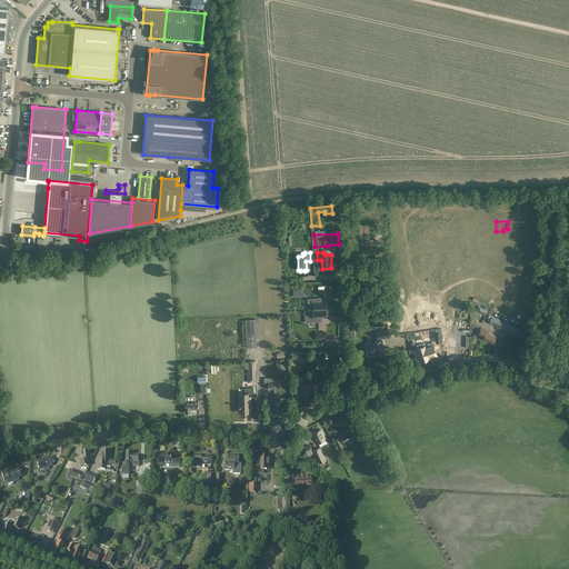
[(297,300),(297,266),(291,266),(291,262),(285,262),(285,280),(288,280),(288,293),(289,293),(289,300),(287,300),(287,303),(302,302),(302,300),(297,300)]
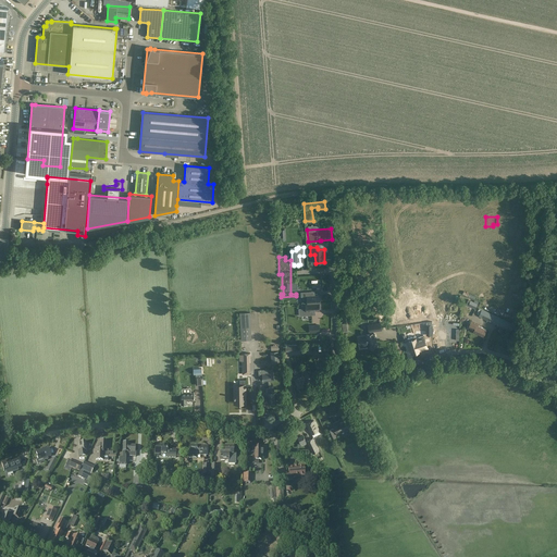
[(423,276),(416,279),(419,288),(426,286),(423,276)]
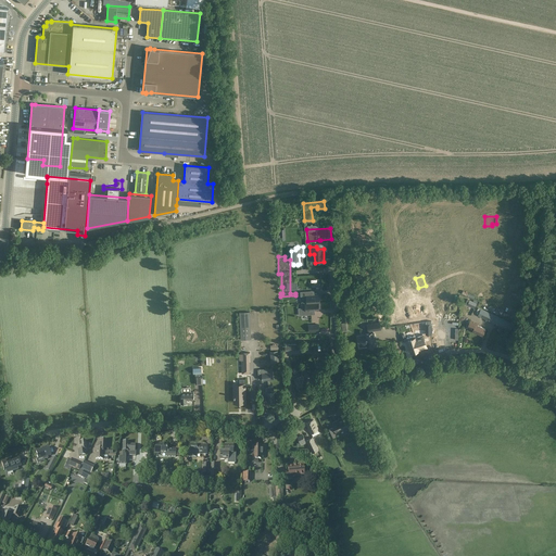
[(312,291),(301,292),(301,297),(302,297),(302,299),(306,299),(307,303),(320,302),(319,295),(312,295),(312,291)]
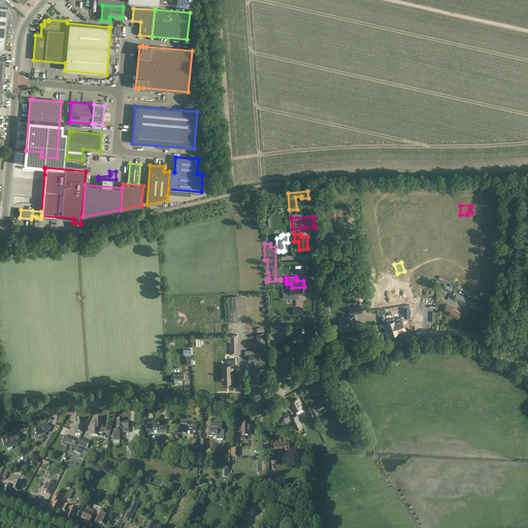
[(443,290),(451,293),(454,287),(450,285),(450,287),(443,284),(441,289),(443,290)]
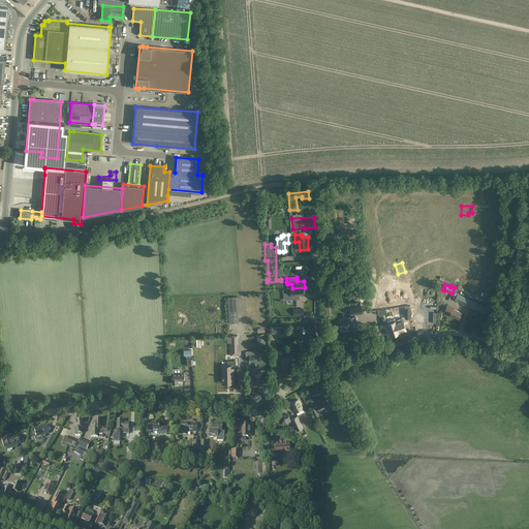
[(290,288),(290,292),(288,293),(288,300),(297,300),(297,296),(304,294),(304,293),(305,293),(305,289),(303,289),(303,288),(305,288),(305,287),(292,288),(290,288)]
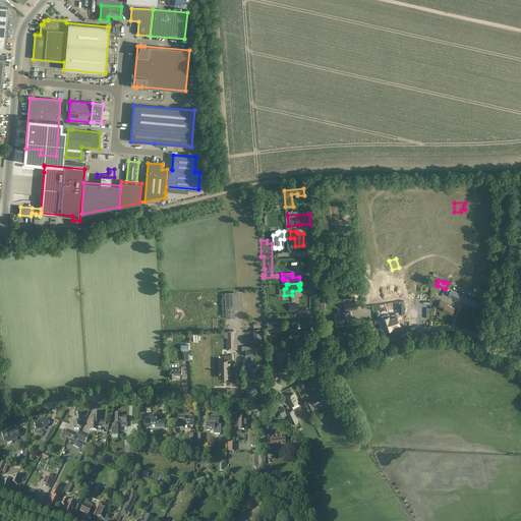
[(451,289),(451,290),(448,296),(478,310),(481,303),(451,289)]
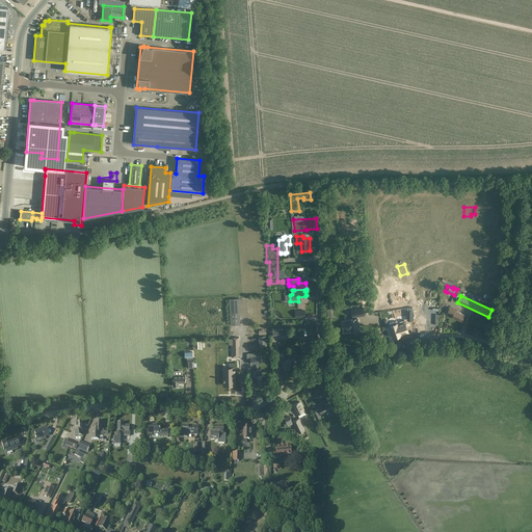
[(239,298),(229,299),(231,325),(241,324),(239,298)]
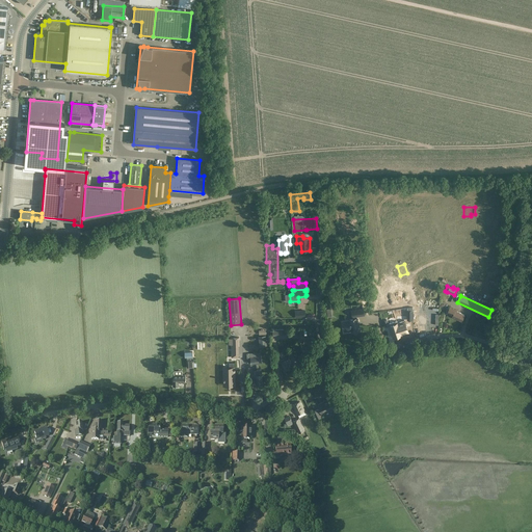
[(456,309),(451,307),(448,314),(453,316),(456,309)]
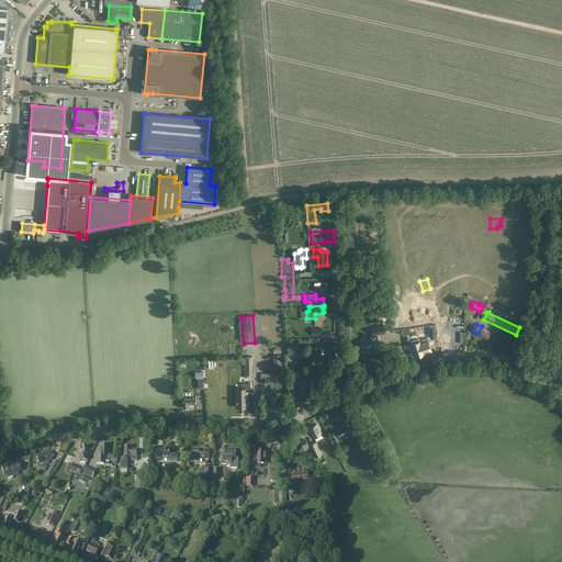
[(479,334),(478,335),(487,339),(491,333),(482,328),(483,327),(482,326),(479,334)]
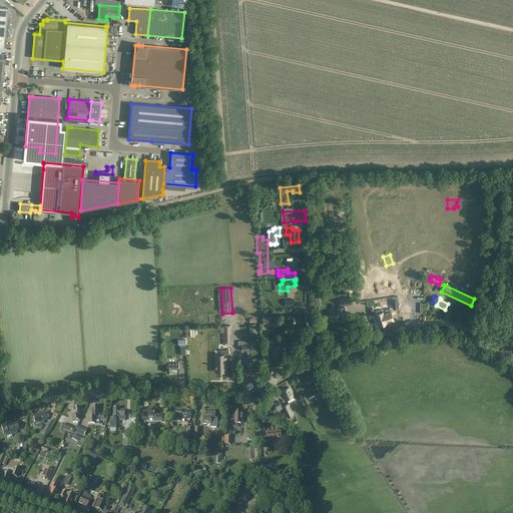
[(338,312),(333,313),(333,315),(334,319),(337,318),(339,318),(339,322),(347,320),(345,312),(344,312),(344,307),(351,305),(350,299),(338,301),(340,307),(340,310),(337,310),(338,312)]
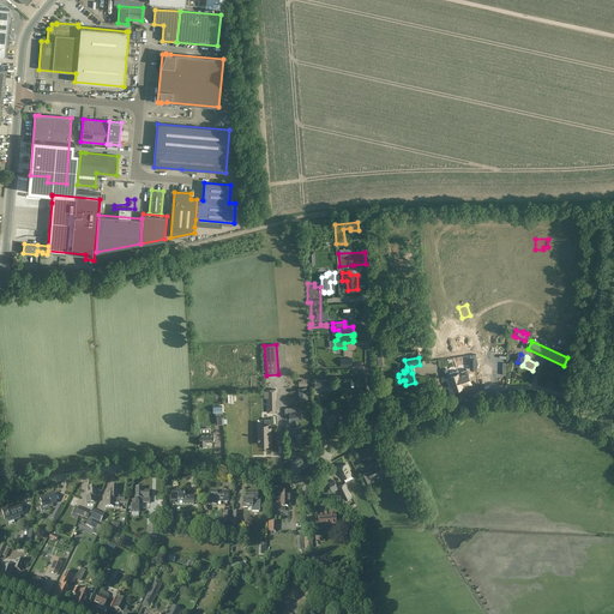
[(467,369),(458,372),(463,386),(471,384),(467,369)]
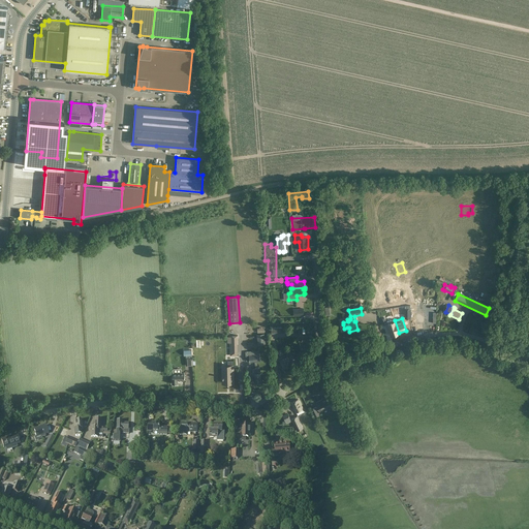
[(395,319),(387,321),(390,330),(392,336),(399,333),(395,320),(395,319)]
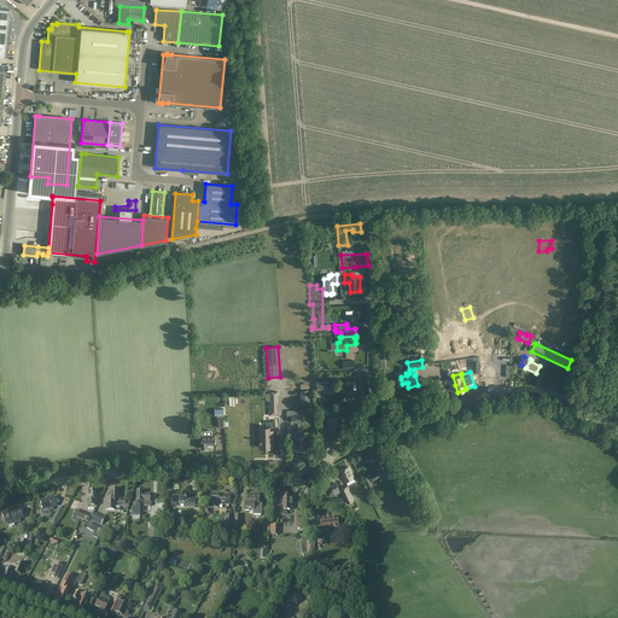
[(369,398),(351,406),(354,412),(372,404),(369,398)]
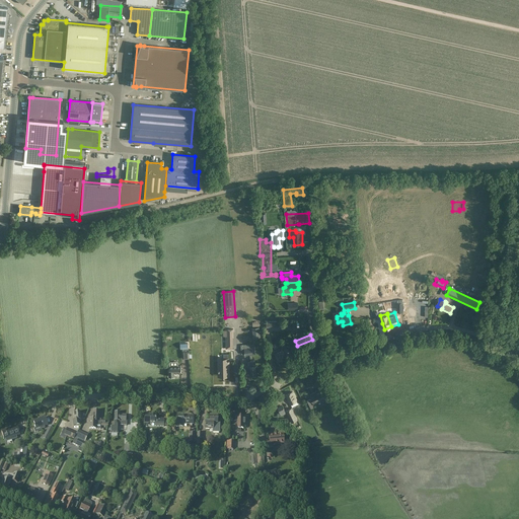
[(250,348),(244,348),(245,354),(245,356),(249,355),(252,355),(256,354),(254,347),(250,348)]
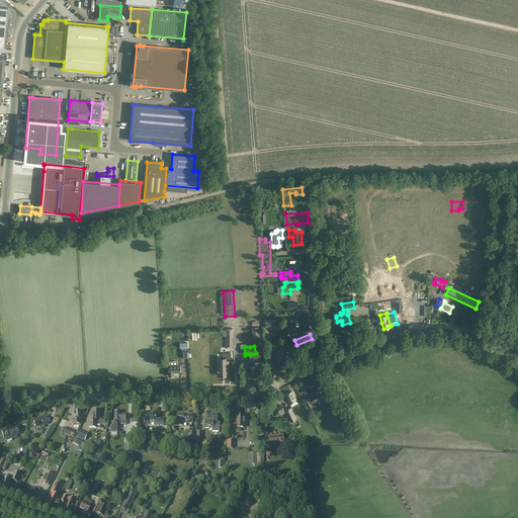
[(291,352),(288,347),(284,349),(284,351),(283,352),(282,349),(274,353),(277,360),(283,357),(282,355),(284,354),(285,353),(286,354),(291,352)]
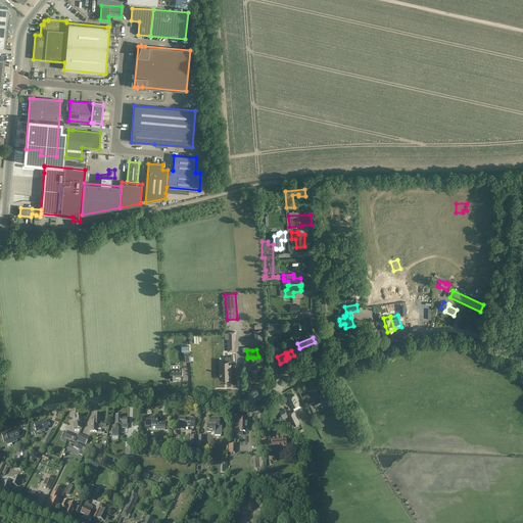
[(226,357),(226,362),(226,364),(225,364),(221,364),(221,371),(221,373),(221,374),(221,377),(224,377),(224,379),(227,379),(227,377),(230,377),(230,374),(231,374),(230,364),(229,364),(229,362),(230,362),(230,357),(226,357)]
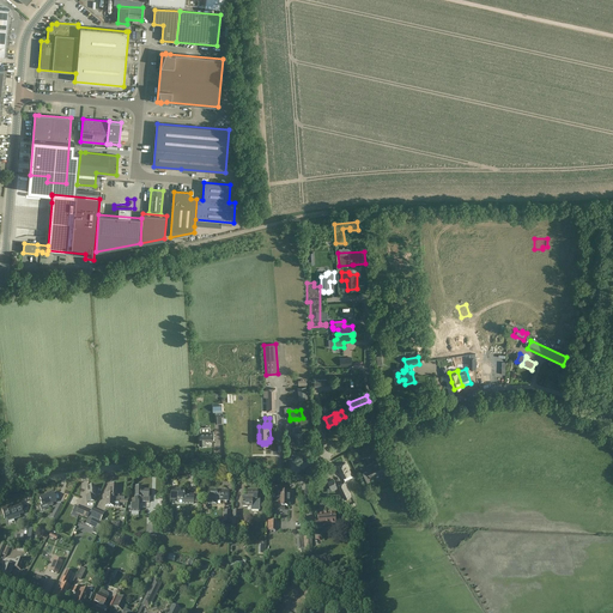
[(296,428),(293,428),(295,434),(296,434),(297,443),(303,443),(302,434),(303,434),(302,424),(299,425),(298,419),(295,419),(296,425),(296,428)]
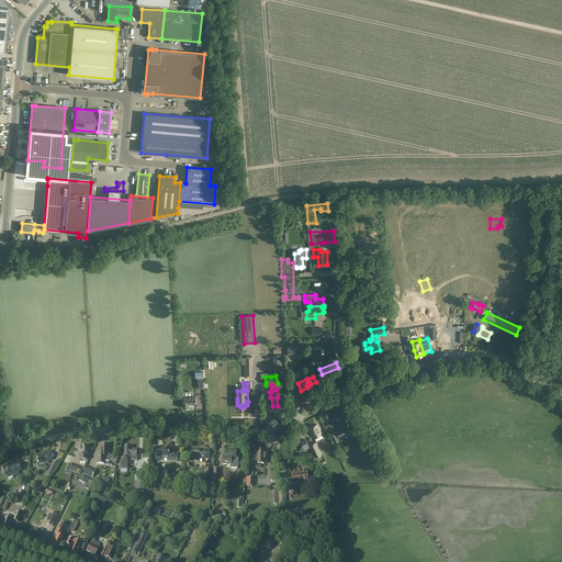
[(183,407),(189,407),(189,404),(197,404),(197,396),(183,396),(183,402),(183,407)]
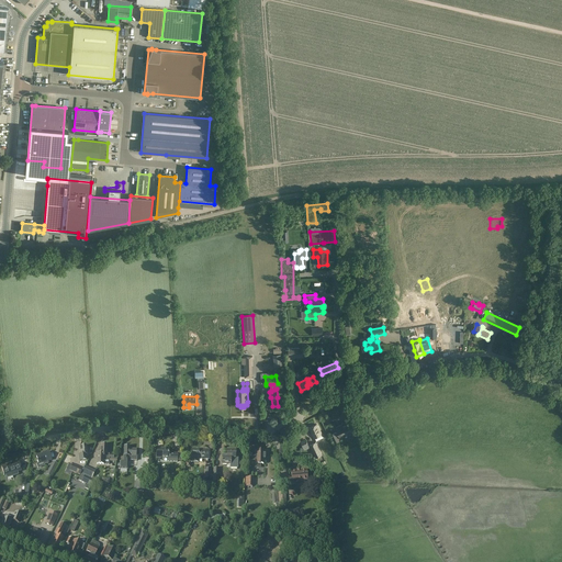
[(356,433),(355,430),(350,420),(336,428),(340,438),(348,434),(349,435),(350,436),(352,436),(355,435),(356,434),(356,433)]
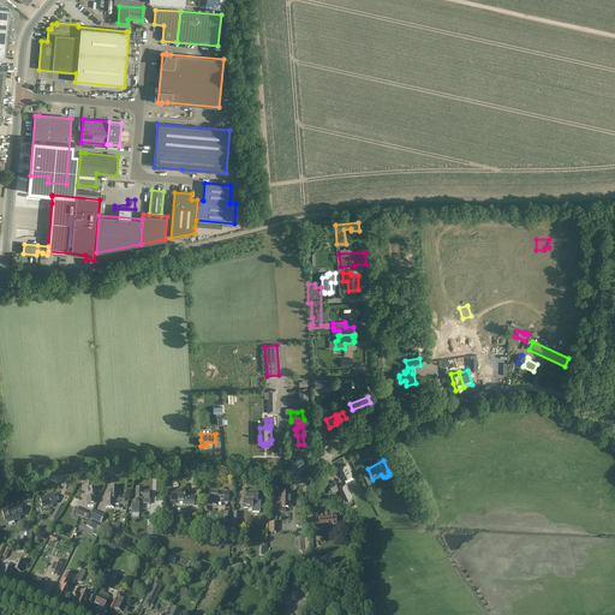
[(354,479),(352,476),(352,475),(347,465),(339,469),(344,479),(345,483),(354,479)]
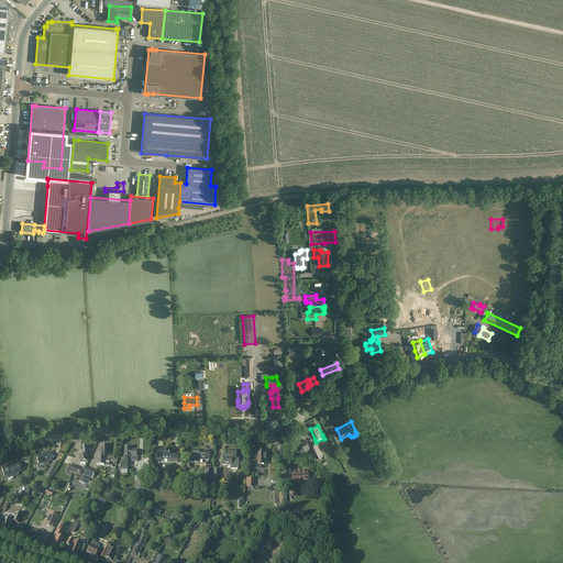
[(301,443),(304,448),(301,449),(302,452),(306,451),(310,449),(307,441),(301,443)]
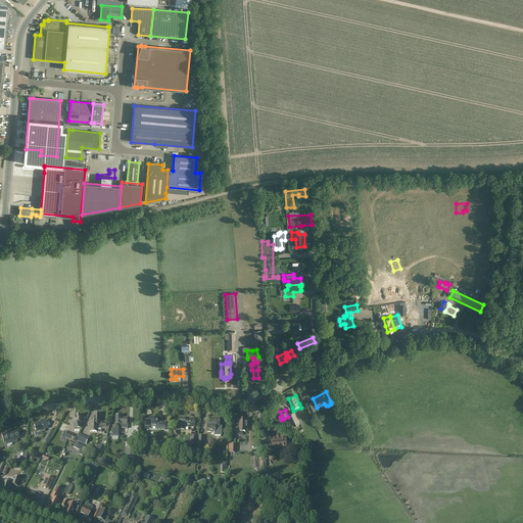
[(294,411),(288,415),(293,426),(300,423),(294,411)]
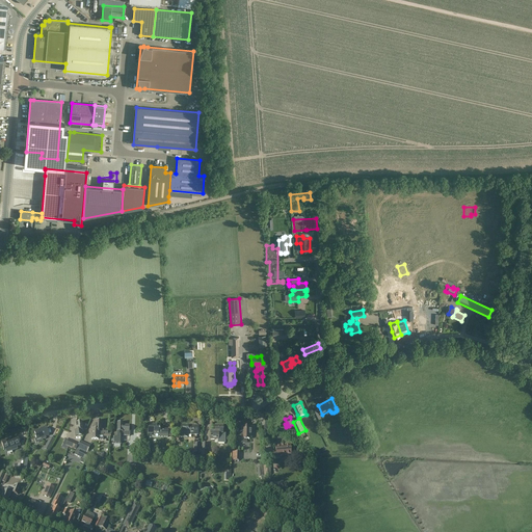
[(108,430),(101,430),(102,421),(96,421),(96,429),(91,429),(91,440),(99,440),(99,434),(103,435),(104,434),(104,433),(107,433),(108,430)]
